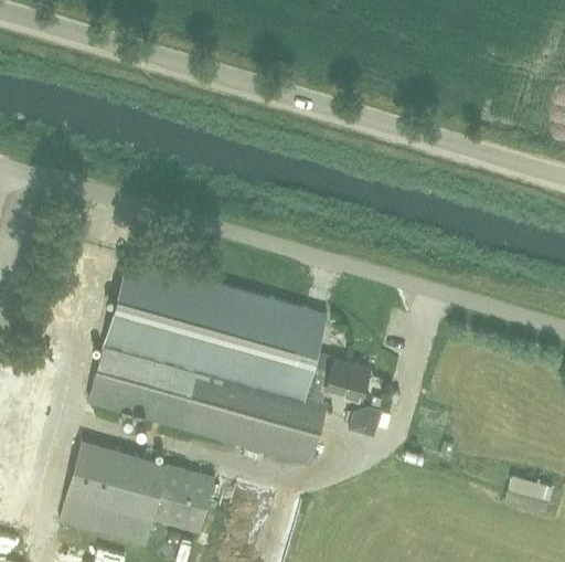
[(298,307),(128,260),(87,403),(309,466),(327,404),(321,402),(326,388),(343,393),(343,394),(361,400),(370,369),(333,359),(332,363),(316,358),(327,316),(298,307)]
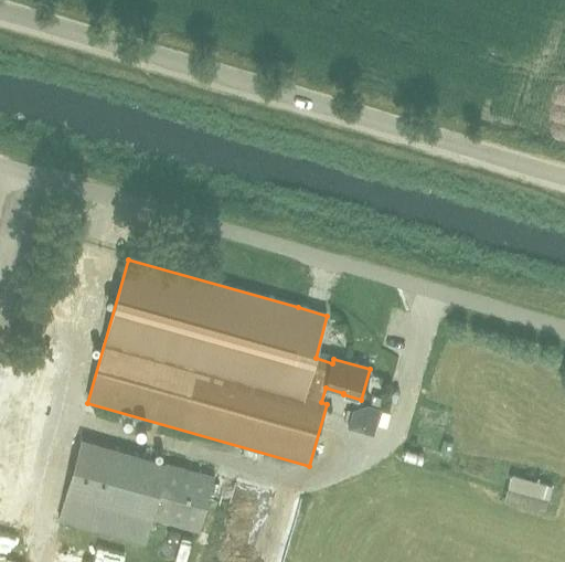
[(65,498),(153,521),(200,534),(215,478),(168,466),(81,441),(65,498)]
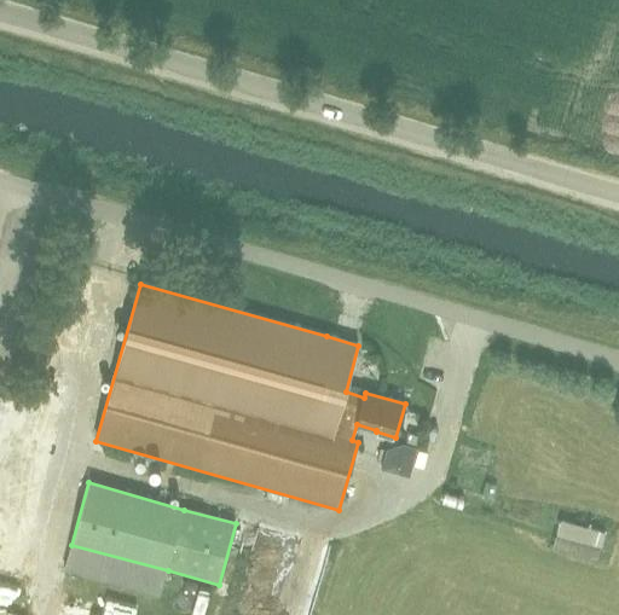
[(603,535),(562,523),(557,538),(600,550),(603,535)]
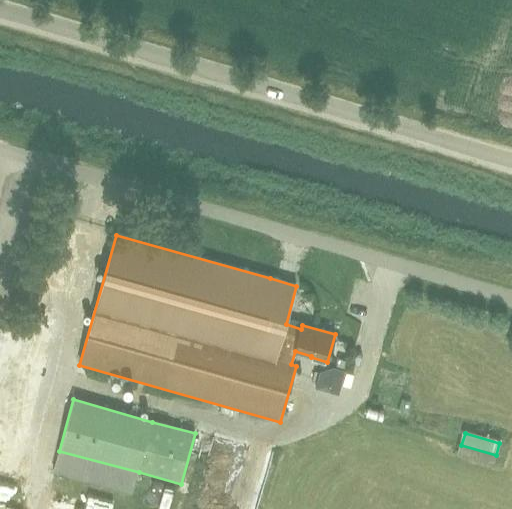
[(76,480),(68,500),(78,504),(86,484),(76,480)]
